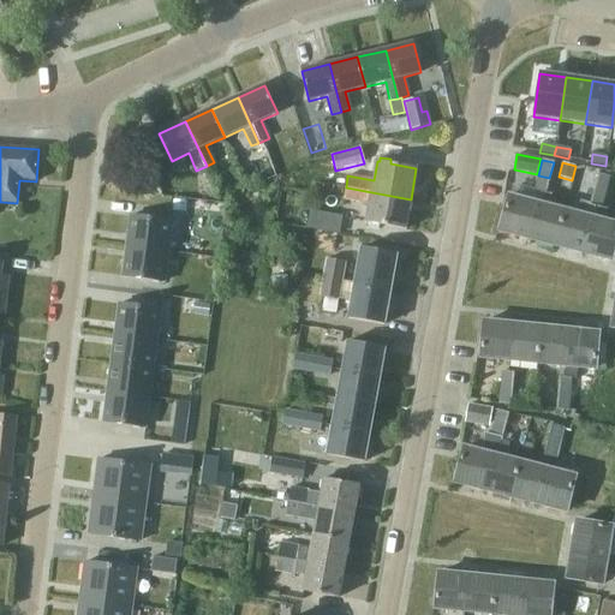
[(593,189),(604,192),(609,177),(597,173),(593,189)]
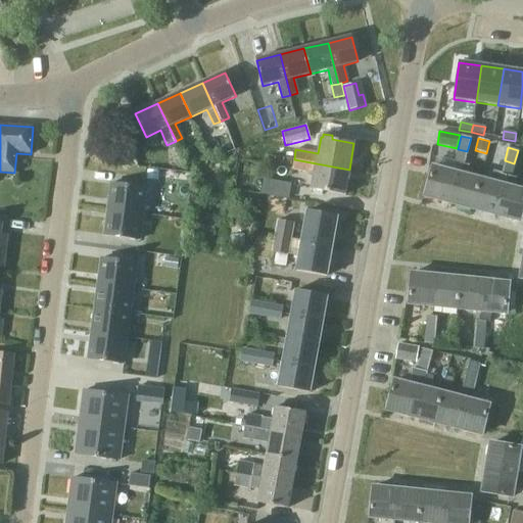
[(464,164),(467,151),(458,149),(454,162),(464,164)]
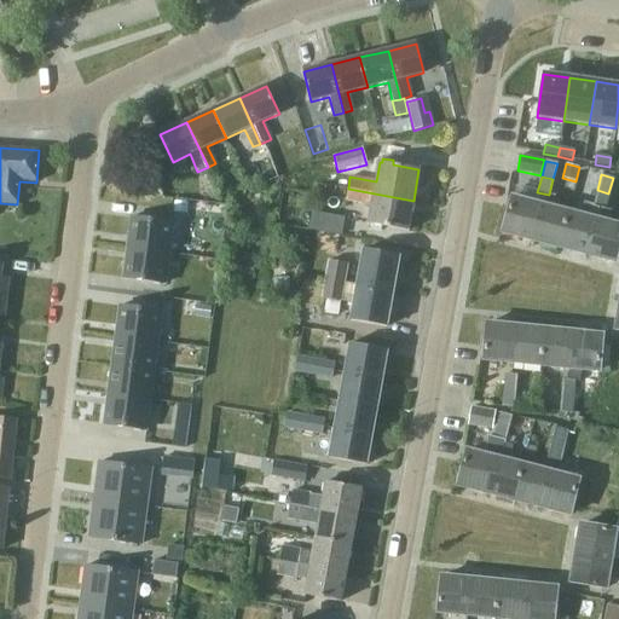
[(414,201),(348,189),(346,201),(371,206),(368,224),(370,224),(369,229),(380,231),(381,226),(408,231),(414,201)]
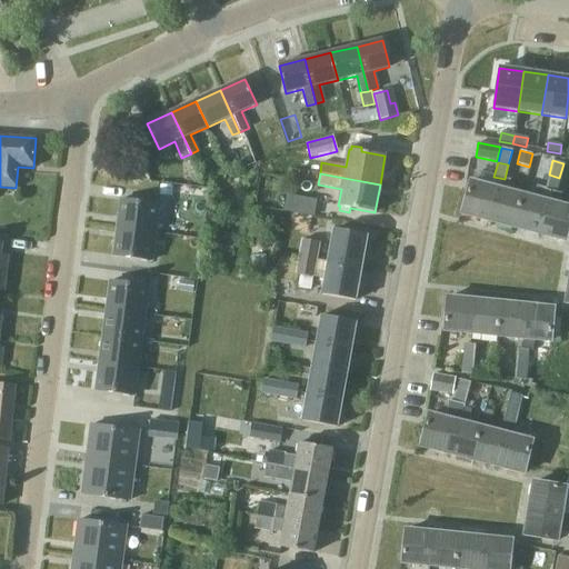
[(556,191),(559,178),(549,175),(546,188),(546,189),(550,191),(539,233),(566,241),(568,226),(568,207),(558,205),(561,193),(556,191)]
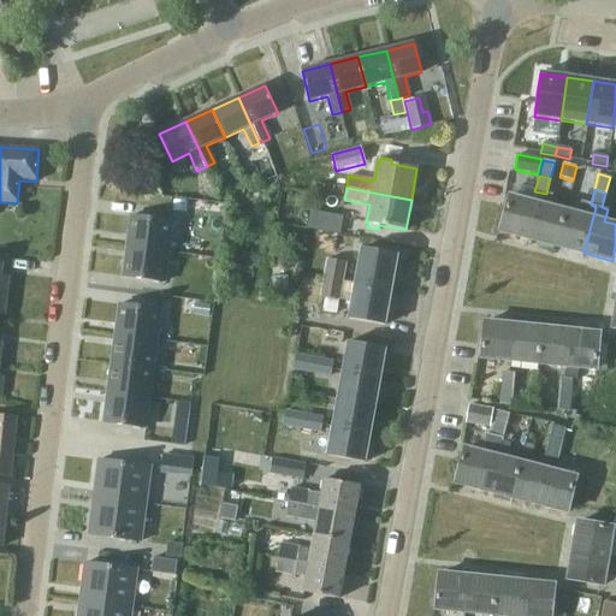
[(528,238),(538,205),(509,197),(501,231),(528,238)]
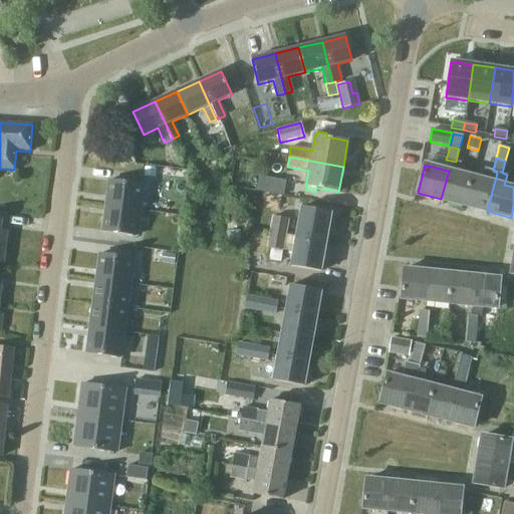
[(156,176),(157,167),(145,166),(144,175),(156,176)]
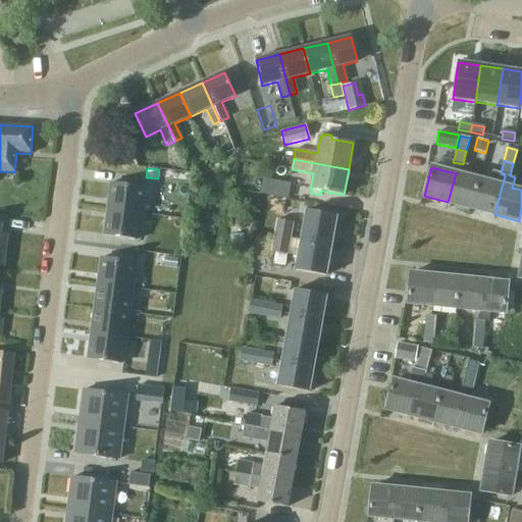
[(501,173),(501,172),(492,170),(489,181),(479,179),(471,208),(494,214),(505,175),(501,173)]
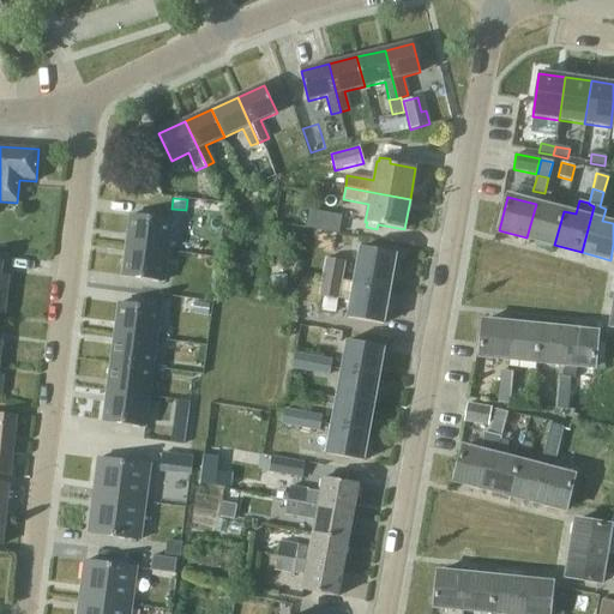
[(554,245),(564,211),(536,204),(527,238),(554,245)]
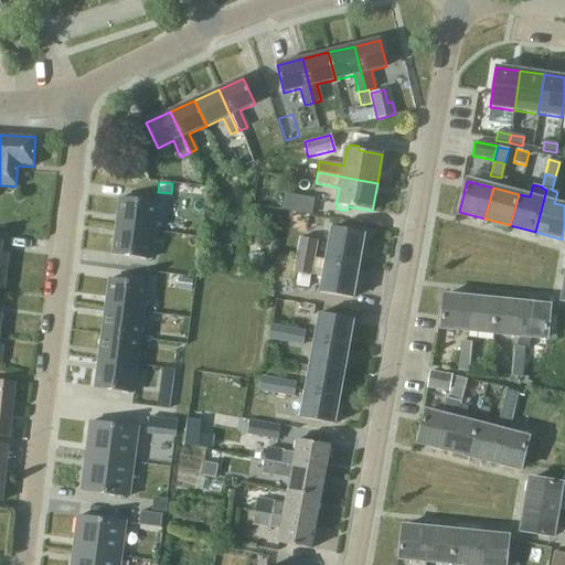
[(299,196),(297,211),(310,214),(313,199),(299,196)]
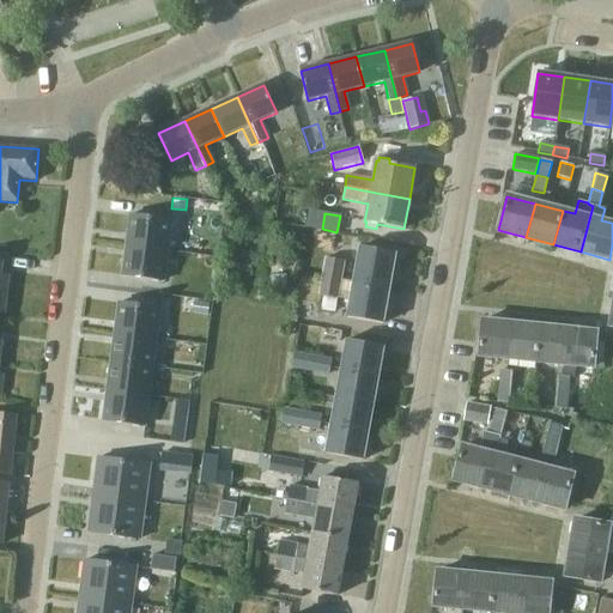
[(129,216),(125,246),(168,252),(171,222),(129,216)]
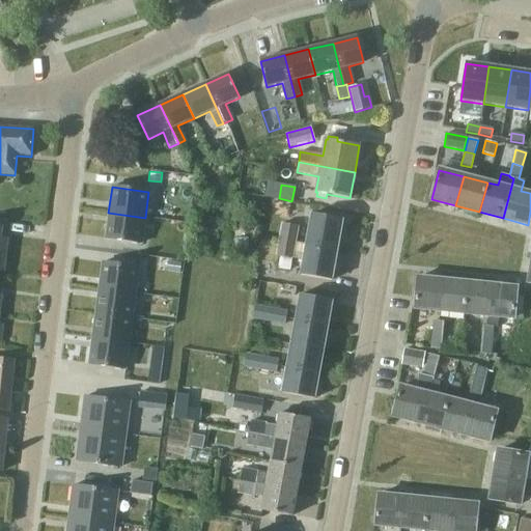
[(142,243),(145,218),(108,213),(105,239),(142,243)]
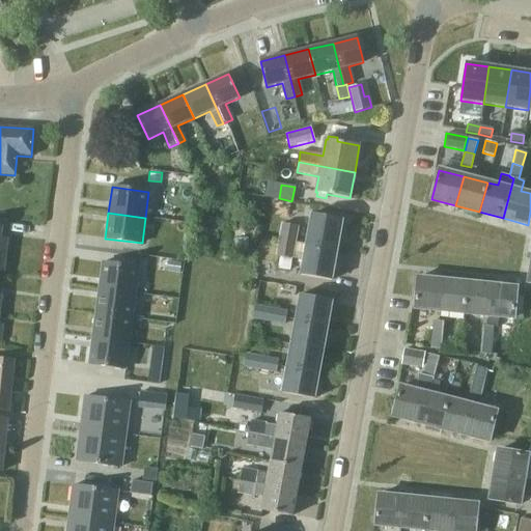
[(307,245),(336,250),(341,220),(312,215),(307,245)]
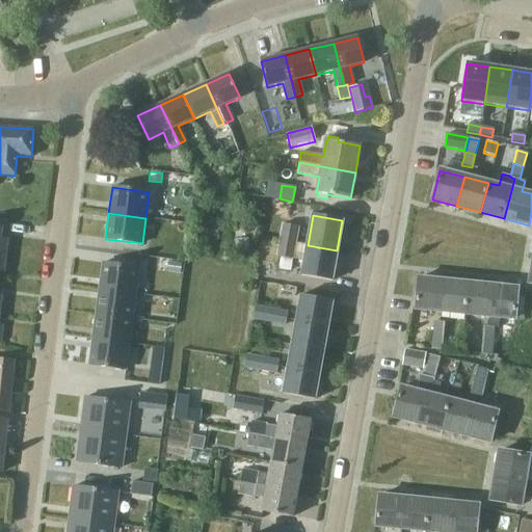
[(281,240),(295,243),(298,227),(284,224),(281,240)]
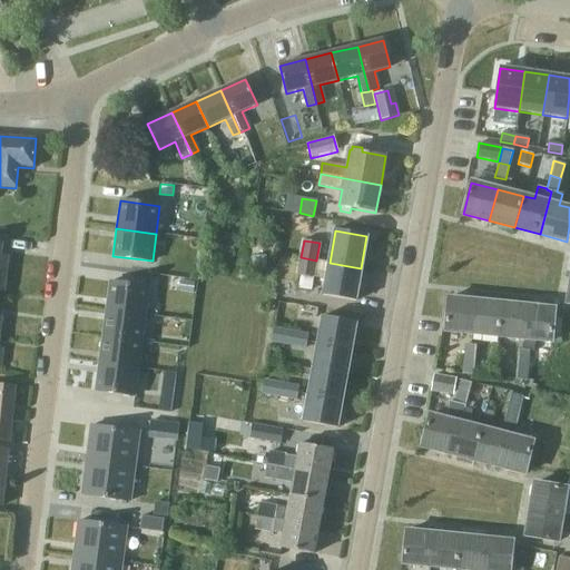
[(297,275),(313,278),(316,261),(301,257),(297,275)]
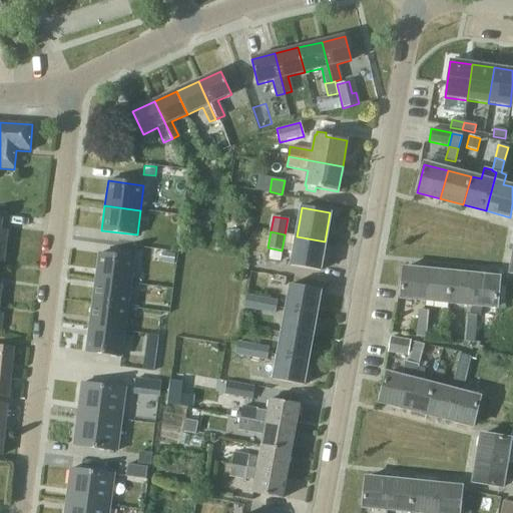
[(325,241),(297,236),(292,266),(320,271),(325,241)]
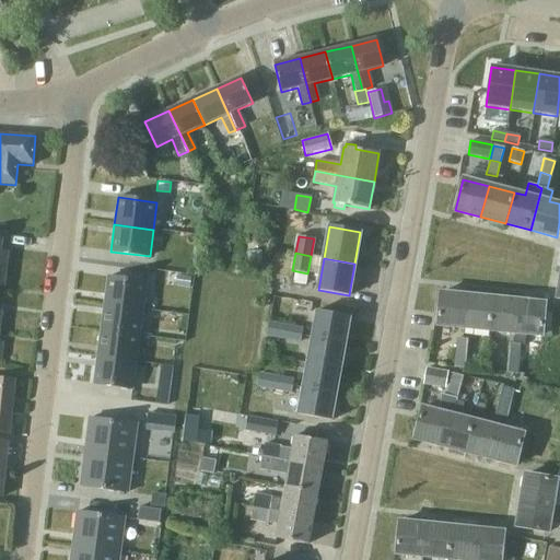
[(176,276),(175,286),(189,288),(190,277),(176,276)]
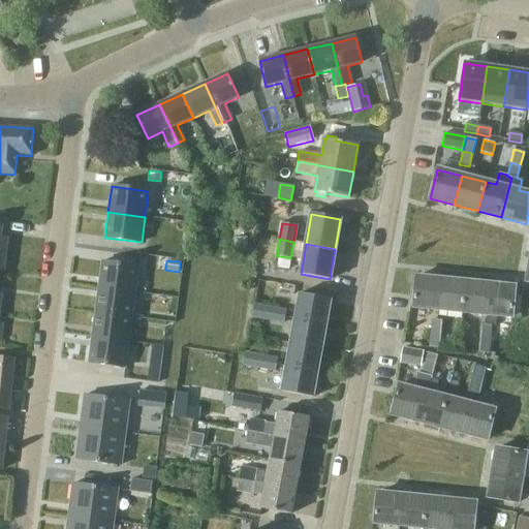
[(98,287),(134,292),(138,267),(101,261),(98,287)]
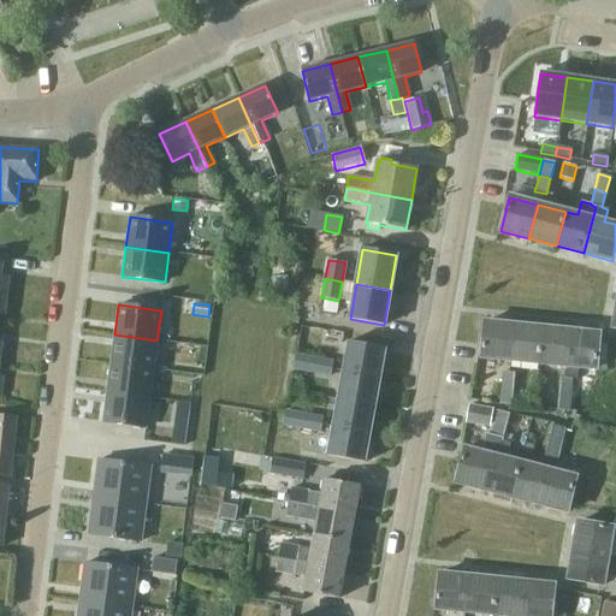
[(510,361),(513,325),(484,323),(481,357),(510,361)]
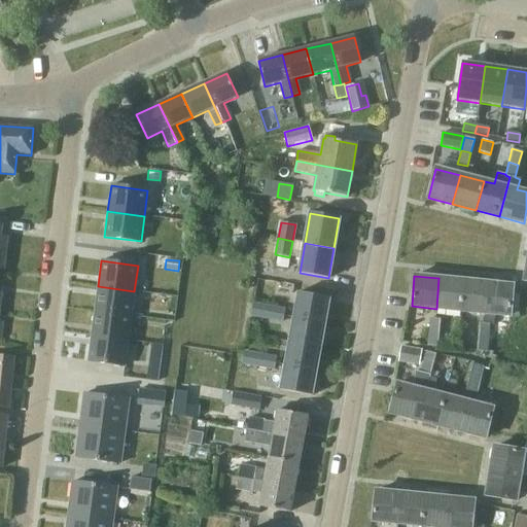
[(461,311),(463,281),(438,278),(436,309),(461,311)]
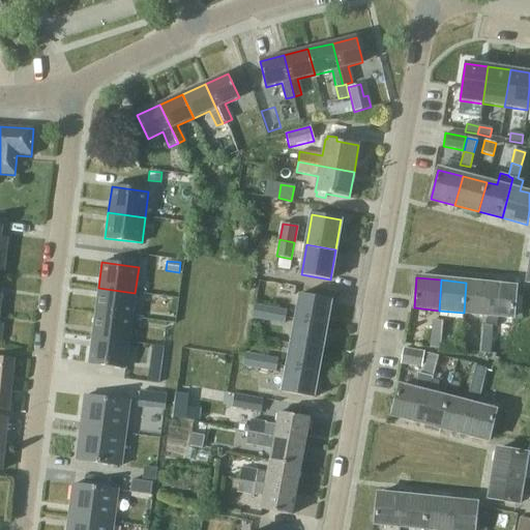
[(488,316),(491,285),(466,283),(464,313),(488,316)]
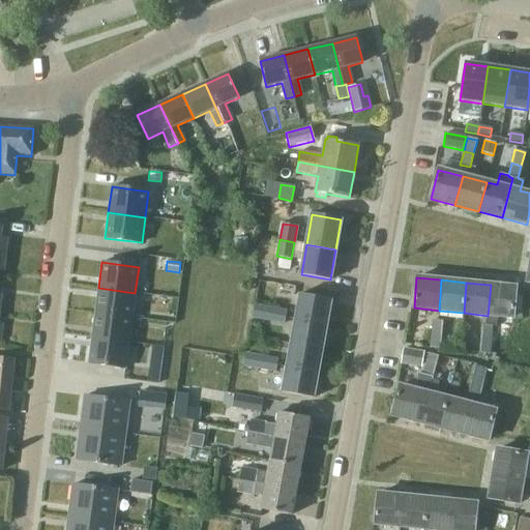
[(491,285),(488,316),(512,318),(516,287),(491,285)]
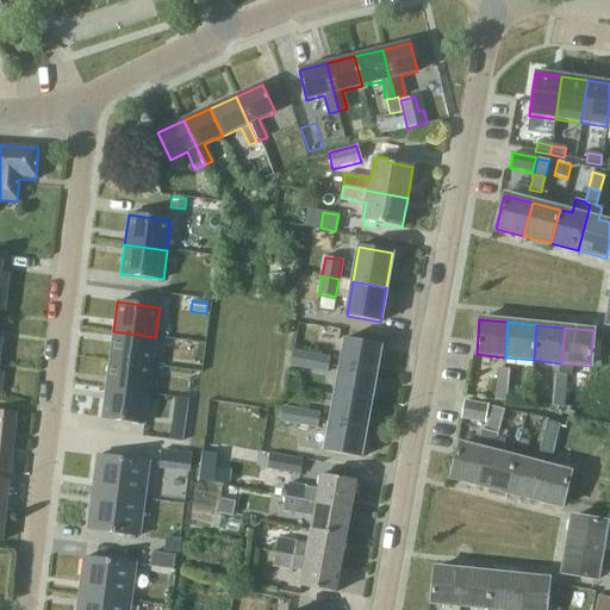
[(155,337),(113,331),(110,360),(151,366),(155,337)]
